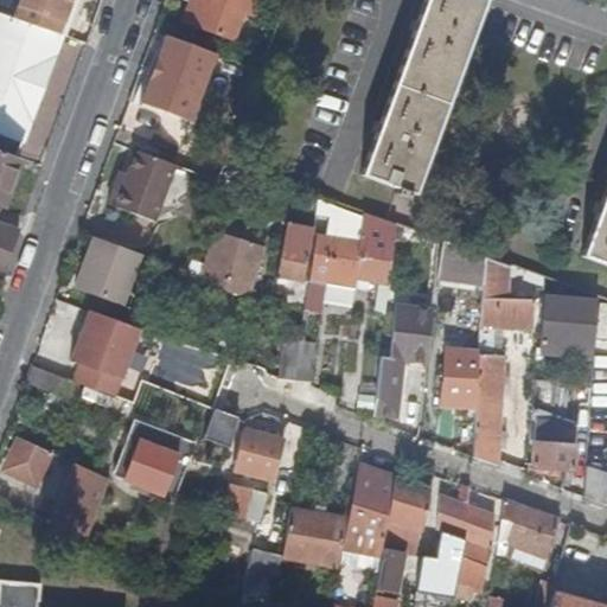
[(43,29),(59,34),(71,0),(20,0),(13,18),(43,29)]
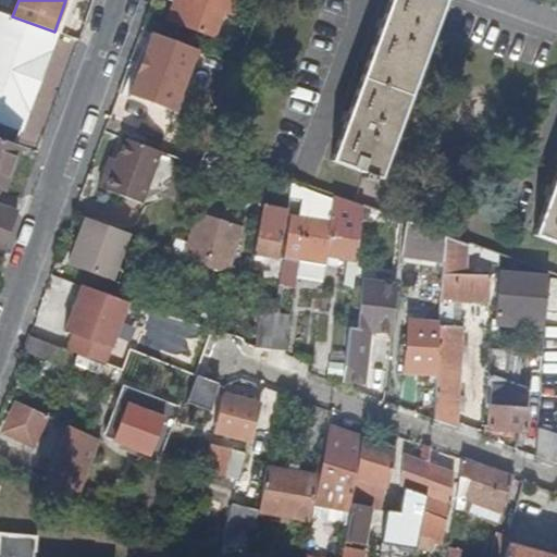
[(232,15),(236,0),(172,0),(166,20),(212,37),(221,11),(232,15)]
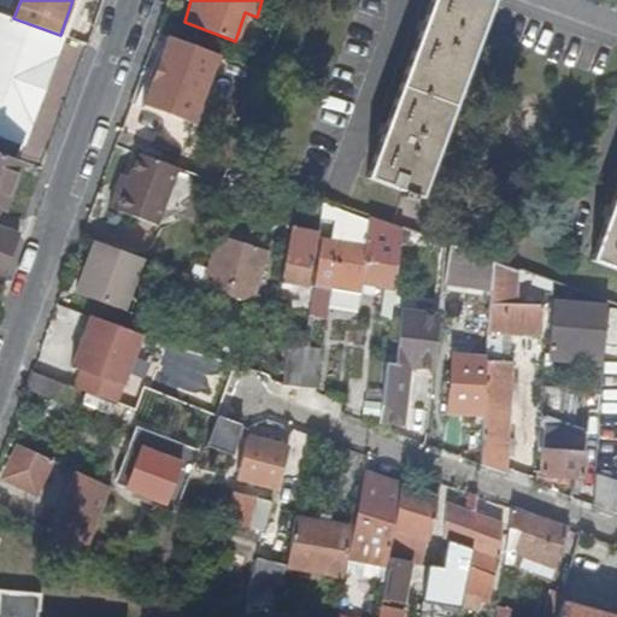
[(492,0),(430,0),(365,177),(403,191),(401,194),(412,199),(413,195),(418,197),(492,0)]
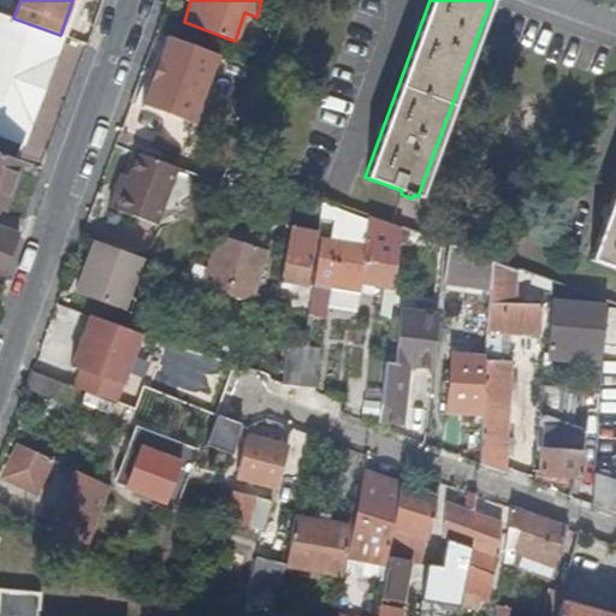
[(0,154),(13,159),(21,141),(25,143),(64,36),(60,35),(43,29),(13,18),(0,12),(0,154)]
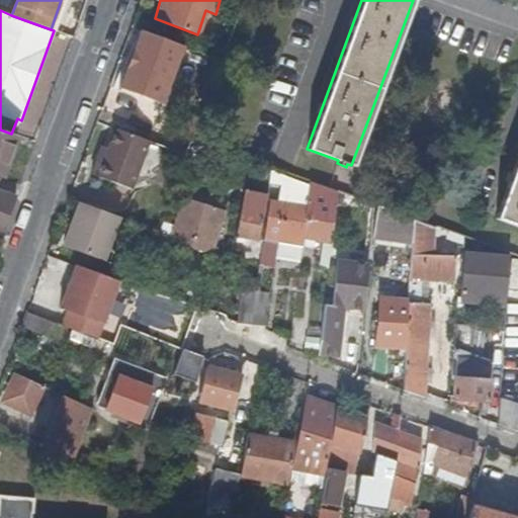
[(141,30),(119,87),(165,104),(186,48),(141,30)]
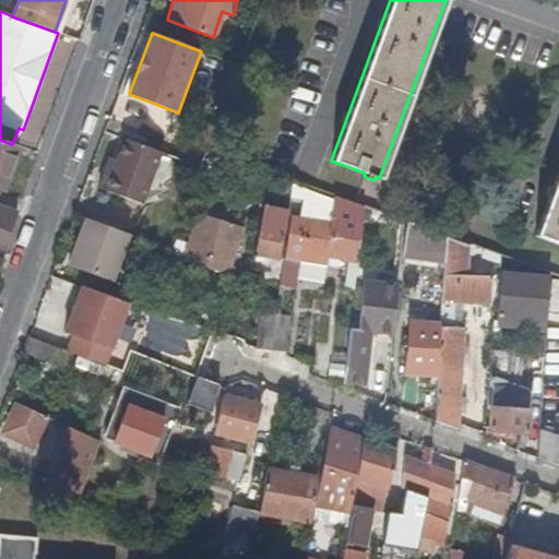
[(116,158),(152,173),(159,151),(123,138),(116,158)]
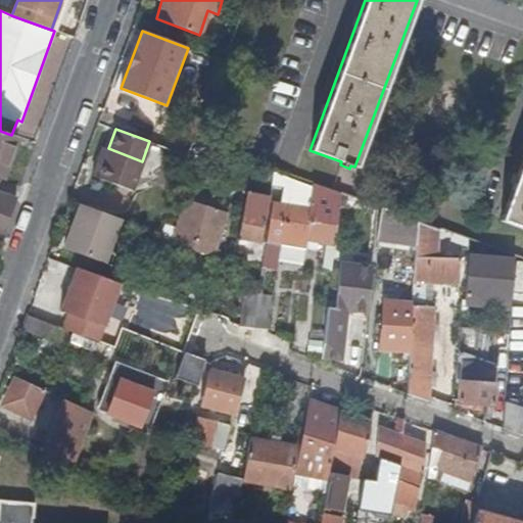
[(0,176),(1,177),(15,137),(11,135),(0,131),(0,176)]
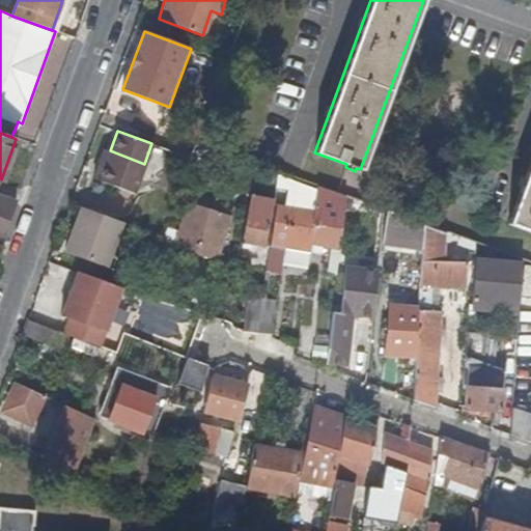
[(110,150),(103,148),(100,160),(105,163),(110,150)]
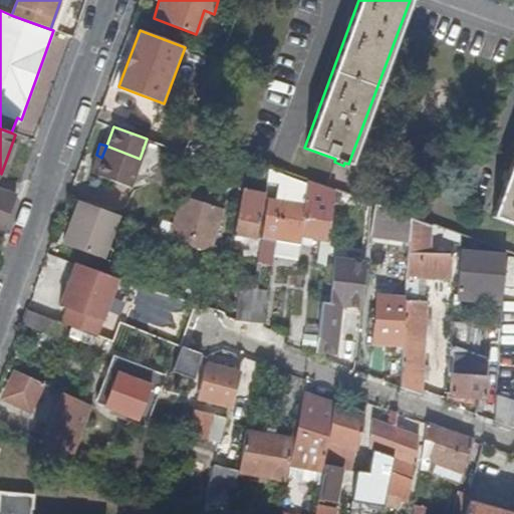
[(130,187),(140,159),(106,146),(101,158),(96,155),(89,173),(130,187)]
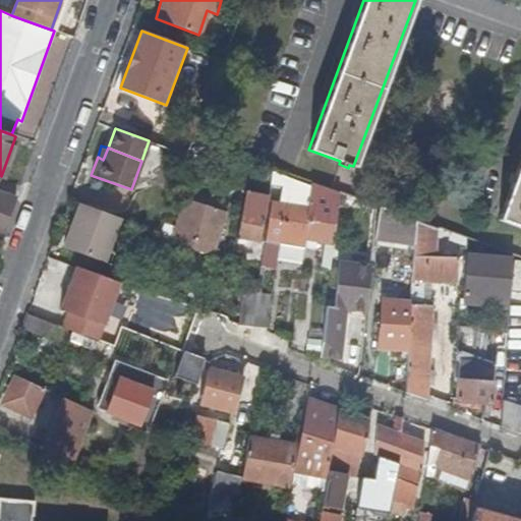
[(520,156),(498,219),(520,227),(520,156)]
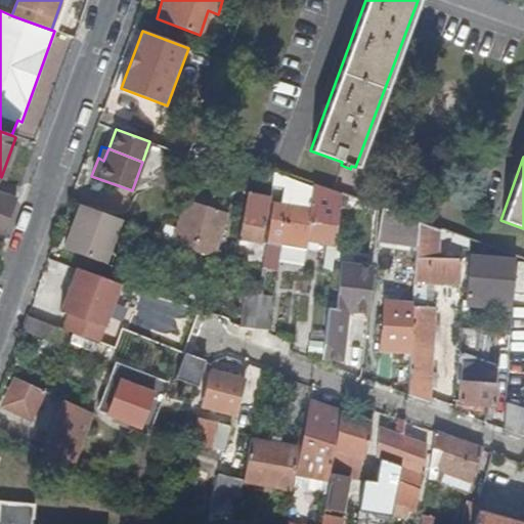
[(311,200),(312,185),(273,172),(272,185),(311,200)]
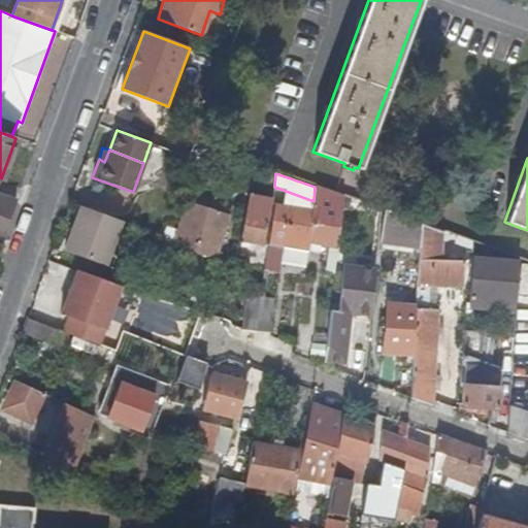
[(323,218),(326,191),(315,187),(314,201),(308,243),(336,246),(340,215),(334,215),(333,219),(323,218)]
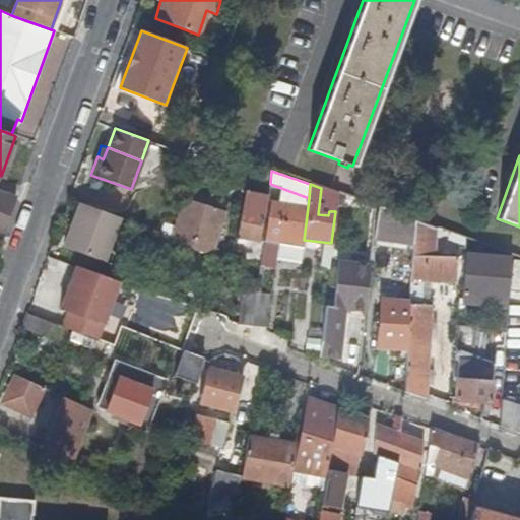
[(0,235),(1,236),(16,195),(0,189),(0,235)]
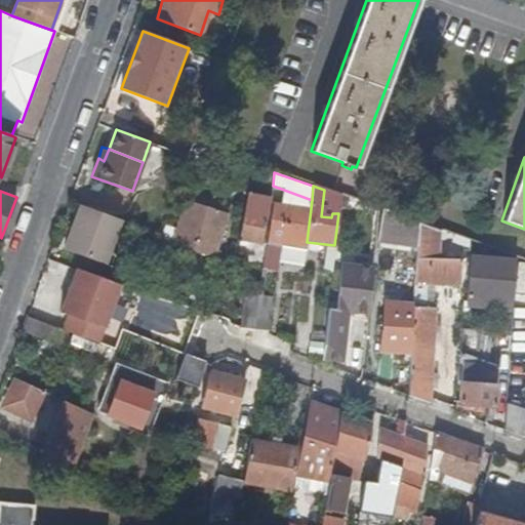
[(214,256),(228,213),(210,207),(213,198),(194,194),(192,202),(186,200),(171,244),(214,256)]
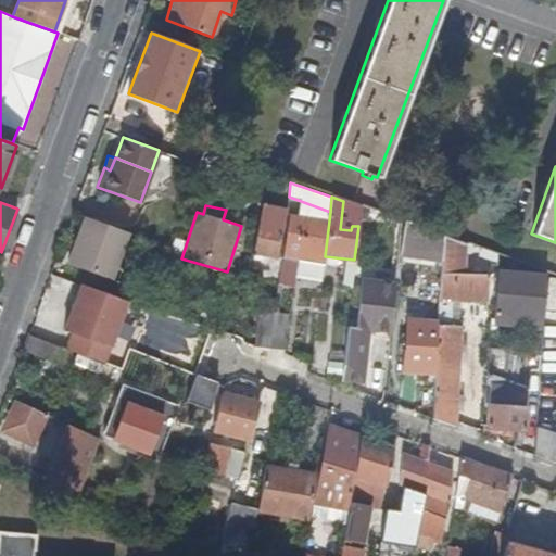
[(399,234),(400,220),(361,207),(359,218),(399,234)]
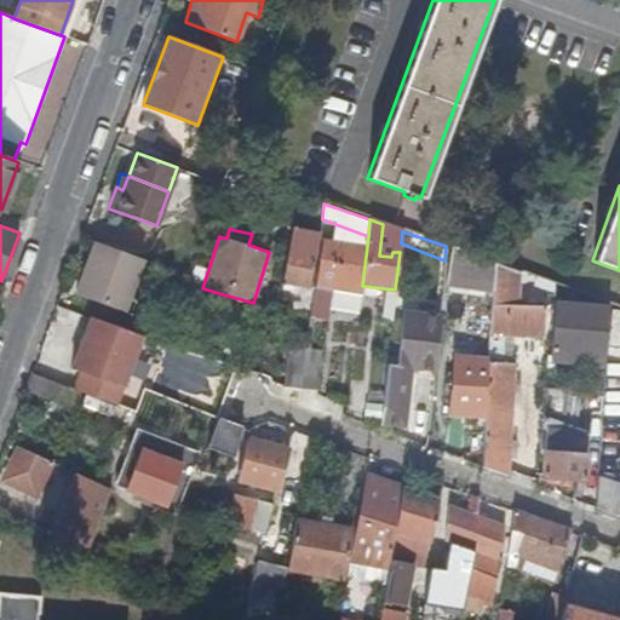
[(313,306),(329,310),(332,290),(354,293),(362,246),(323,239),(313,306)]
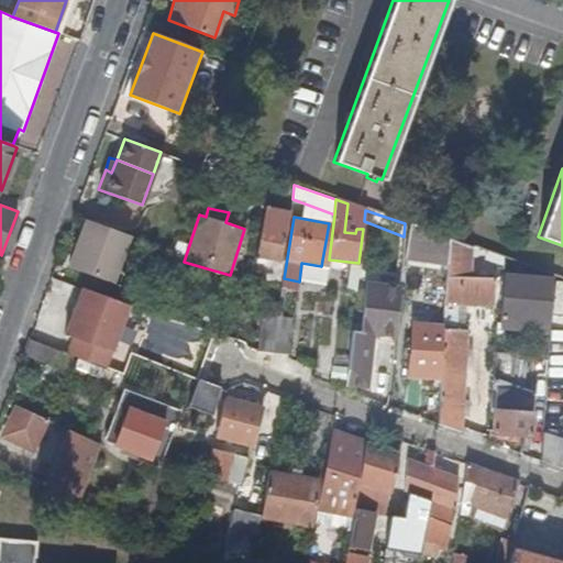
[(105,278),(120,235),(85,223),(69,265),(105,278)]
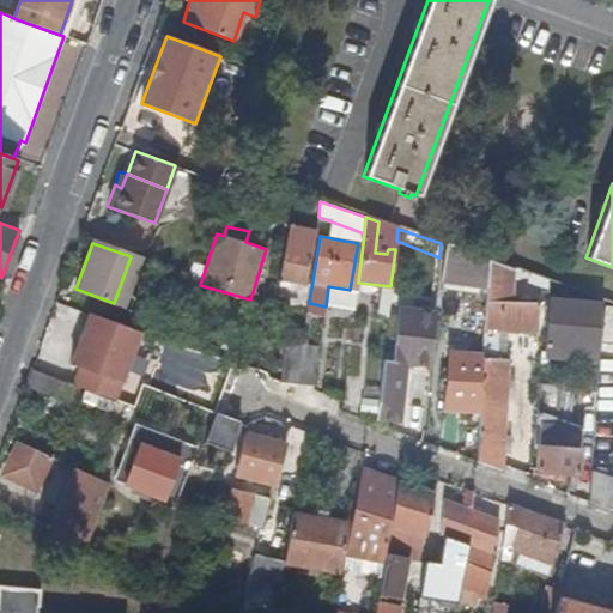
[(286,243),(279,280),(305,284),(310,248),(286,243)]
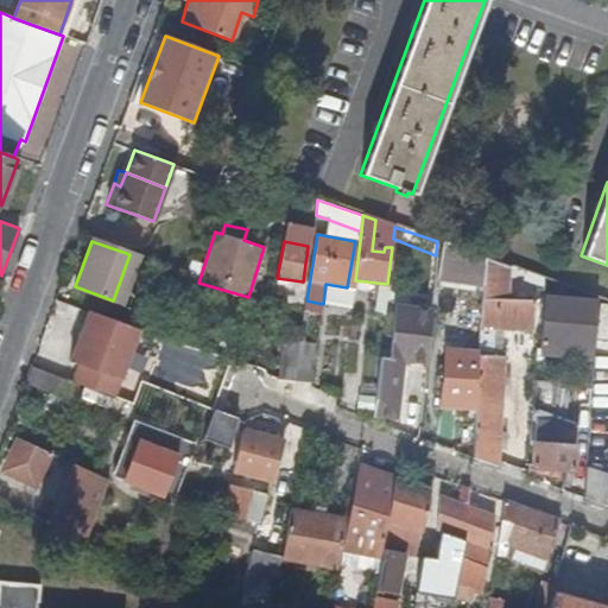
[(449,295),(454,248),(437,241),(436,255),(431,293),(449,295)]
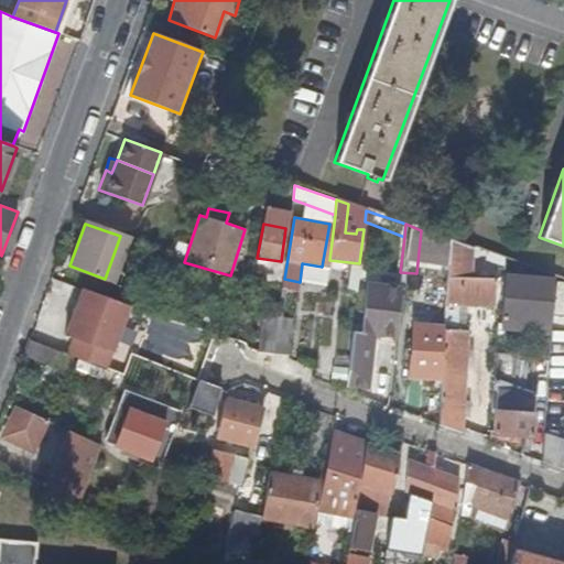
[(437,424),(462,433),(468,332),(457,331),(459,302),(495,303),(496,280),(469,279),(470,248),(449,240),(444,326),(441,373),(441,381),(437,424)]
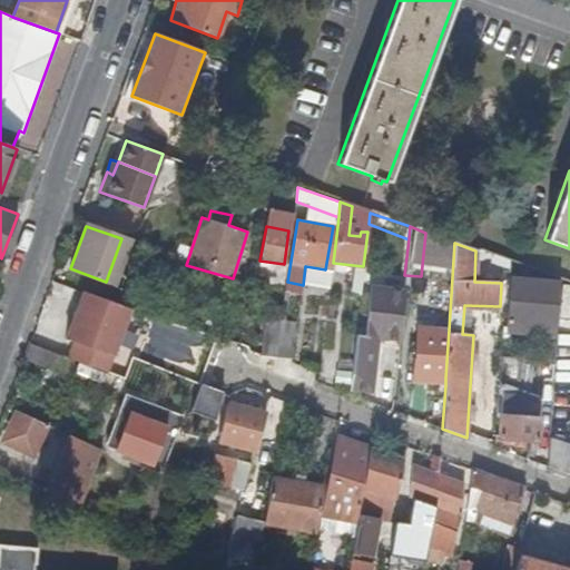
[(305,266),(303,285),(323,287),(325,269),(305,266)]
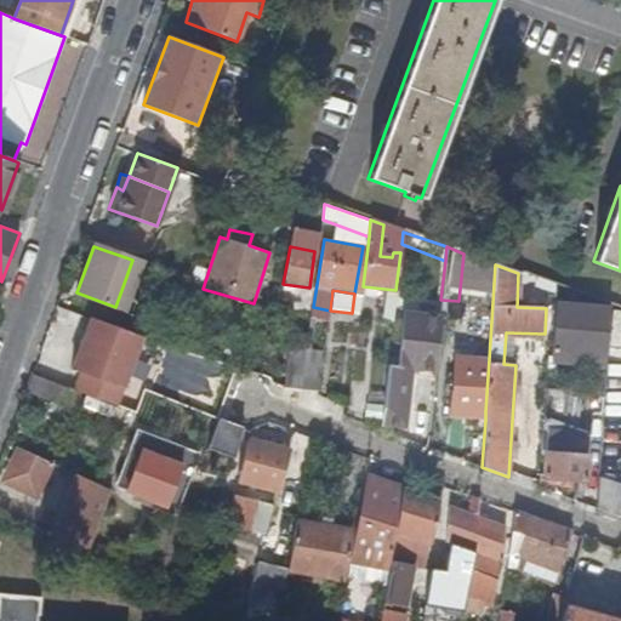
[(550,341),(608,349),(610,306),(585,296),(584,308),(556,305),(550,341)]
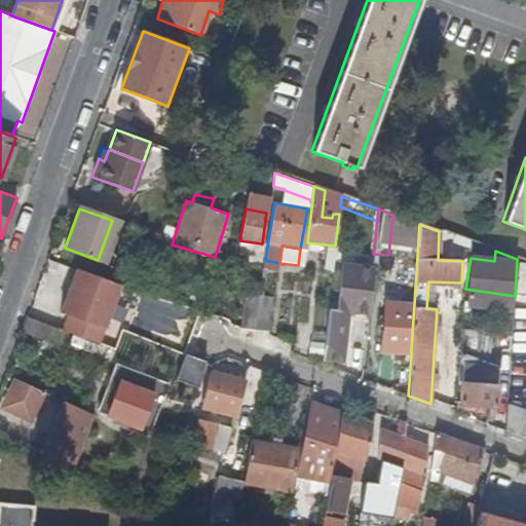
[(135,269),(146,273),(151,259),(140,255),(135,269)]
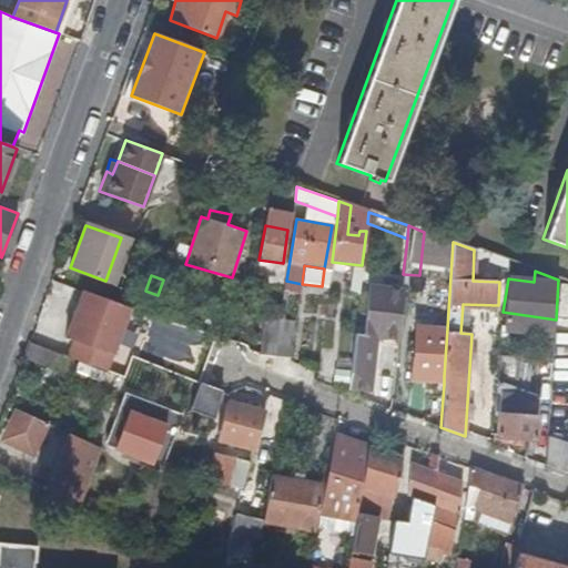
[(382,336),(396,337),(402,286),(367,282),(363,327),(355,326),(348,388),(369,391),(373,357),(379,357),(382,336)]
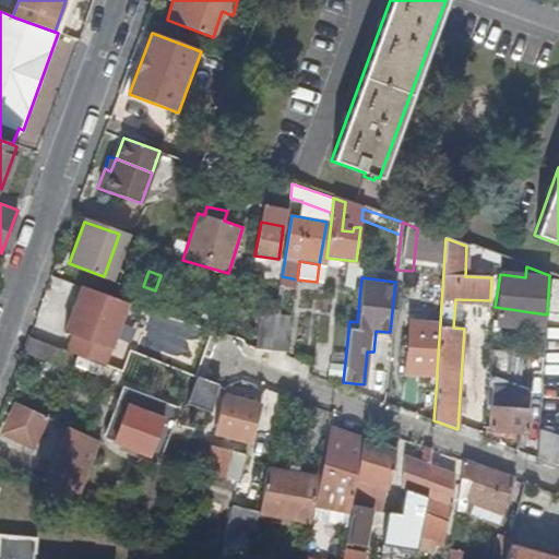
[(131,305),(81,285),(62,334),(71,337),(66,352),(71,353),(107,367),(131,305)]
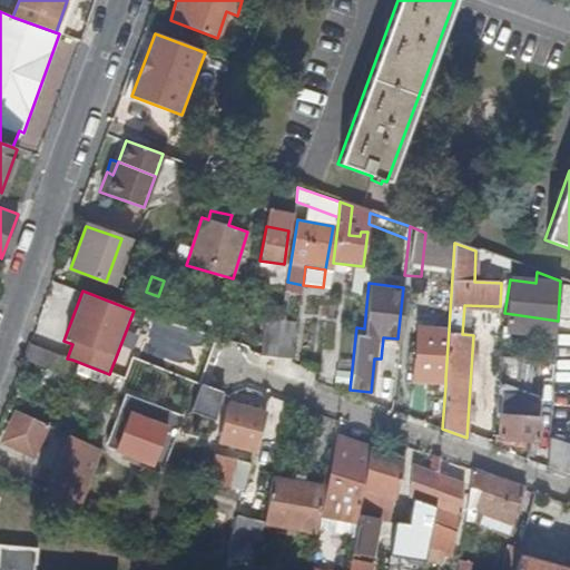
[(569,326),(569,296),(562,296),(560,326),(569,326)]
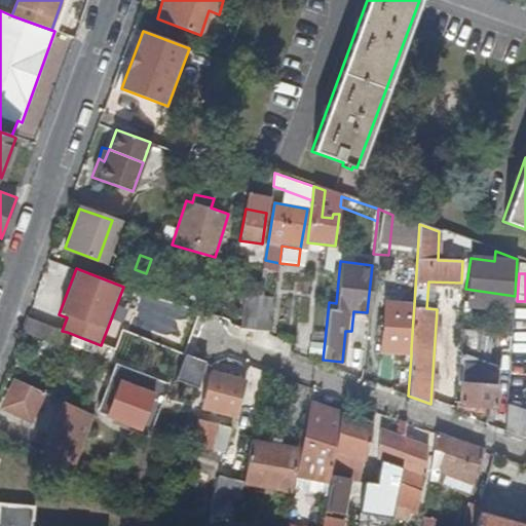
[(240,328),(256,330),(260,296),(246,294),(240,328)]
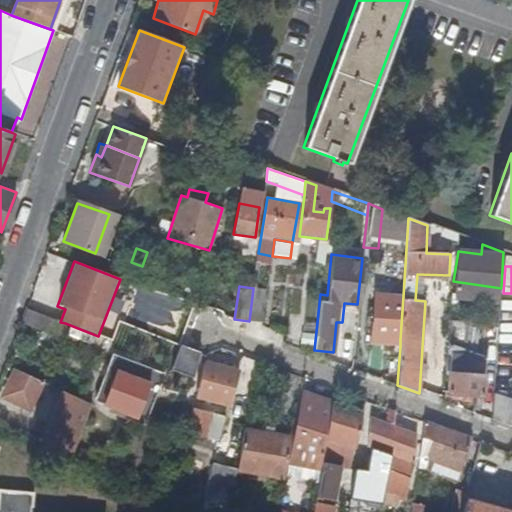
[(253,288),(249,321),(261,323),(266,289),(253,288)]
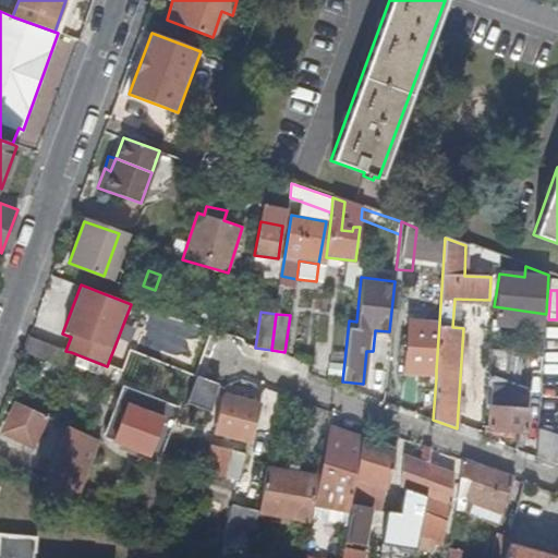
[(436,370),(439,323),(409,320),(403,374),(419,376),(420,367),(436,370)]
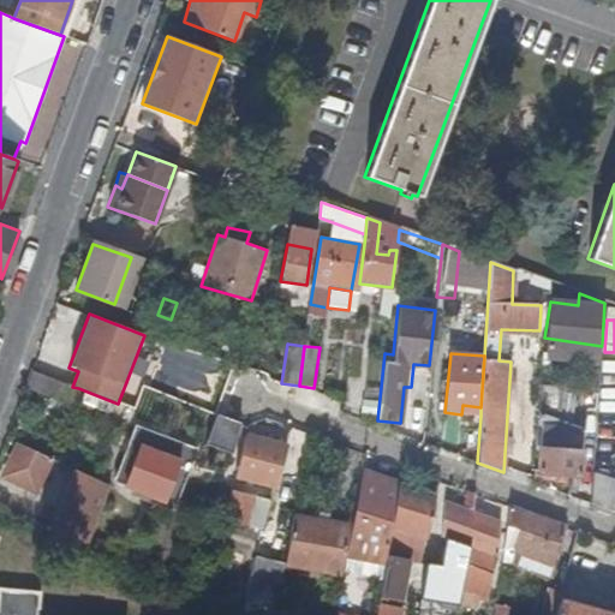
[(78,392),(78,388),(72,387),(34,372),(27,389),(82,410),(87,394),(78,392)]
